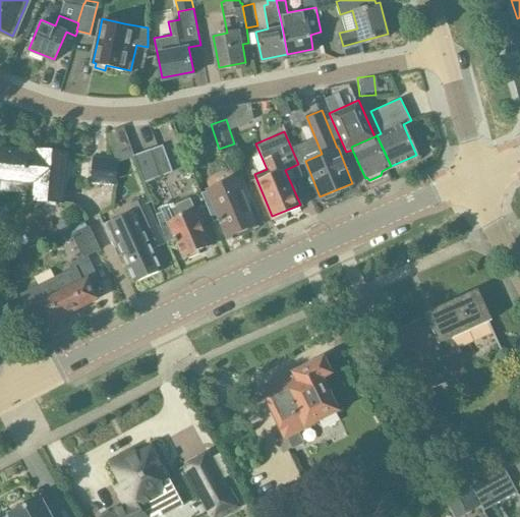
[(162,142),(134,153),(145,180),(172,170),(162,142)]
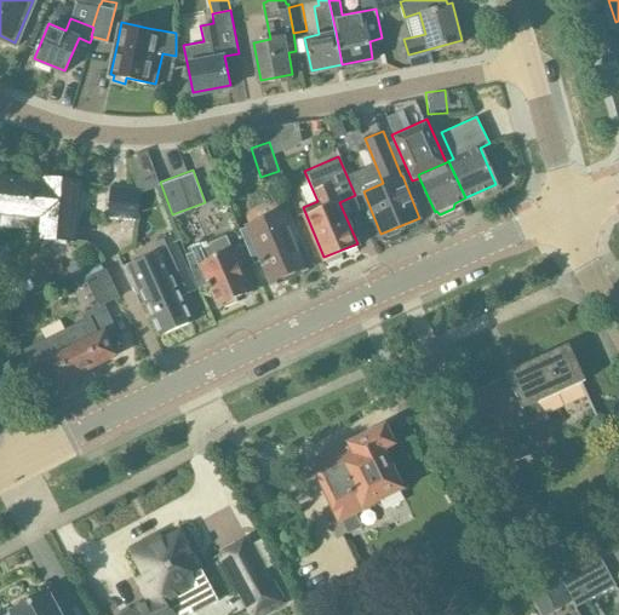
[(44,178),(0,174),(0,208),(40,212),(39,234),(74,237),(79,179),(44,176),(44,178)]
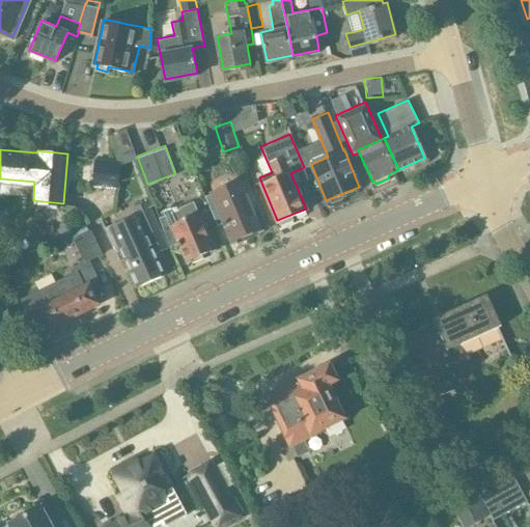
[(117,188),(118,173),(120,159),(93,156),(91,185),(117,188)]
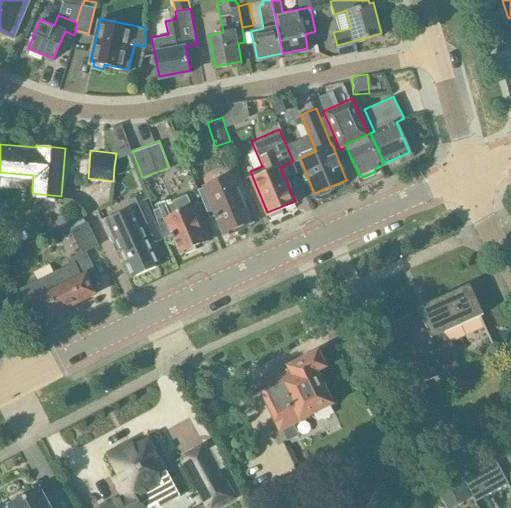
[(235,186),(231,175),(216,181),(205,185),(210,197),(224,231),(250,220),(241,197),(246,195),(241,183),(235,186)]
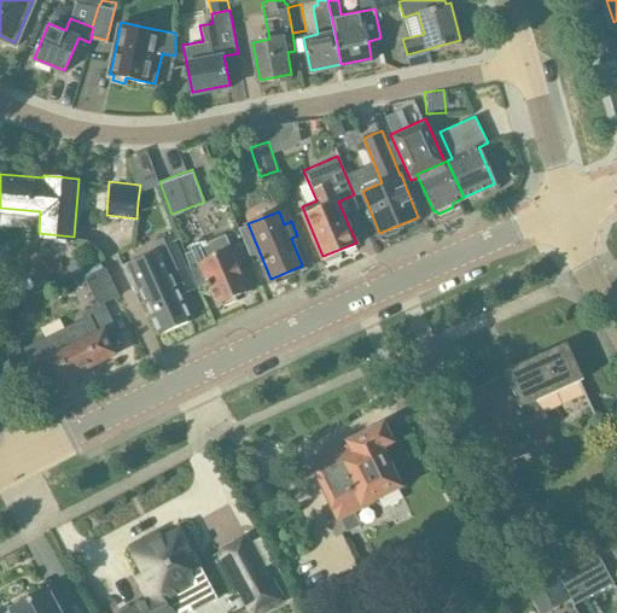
[(205,235),(182,245),(198,284),(209,280),(217,302),(221,301),(222,303),(236,298),(233,295),(248,289),(237,262),(244,260),(237,244),(231,247),(225,234),(208,241),(205,235)]
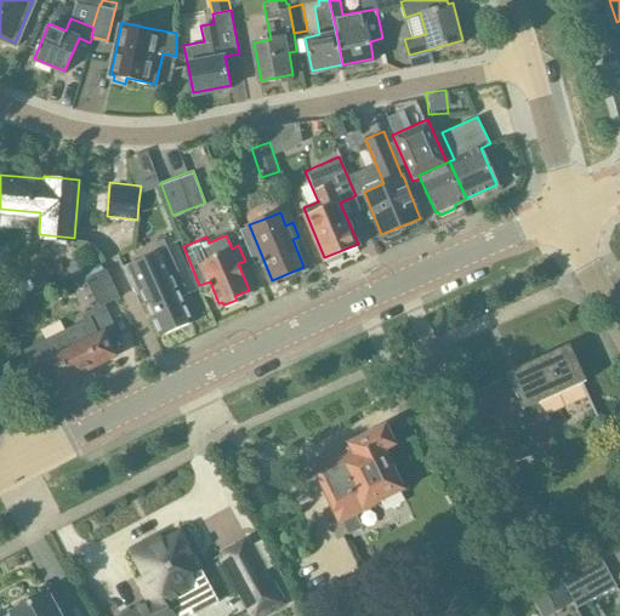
[(197,286),(176,240),(123,263),(136,292),(141,291),(159,332),(193,318),(182,294),(197,286)]
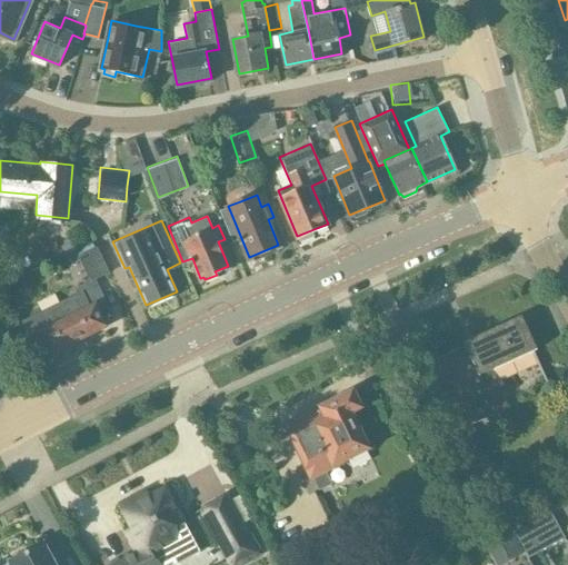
[(76,248),(62,255),(68,265),(80,258),(90,278),(96,276),(109,269),(97,243),(83,249),(78,253),(76,248)]
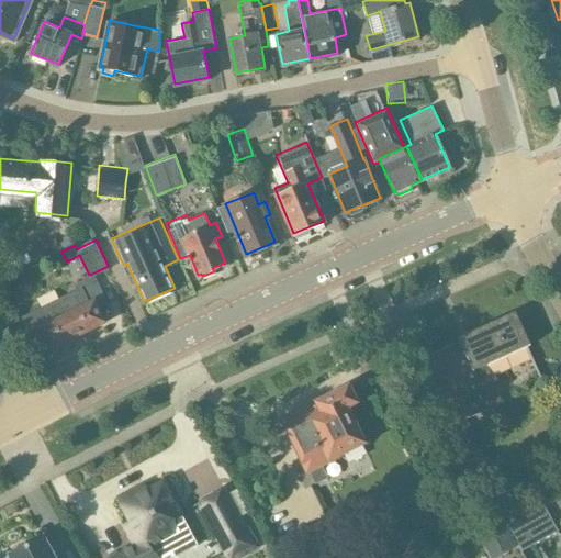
[(89,275),(75,282),(77,286),(20,315),(29,332),(25,334),(35,353),(103,320),(97,305),(108,300),(94,272),(89,275)]
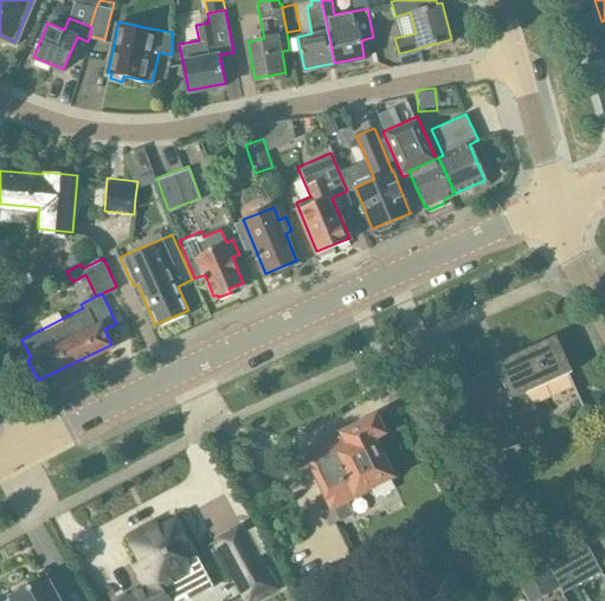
[(570,372),(554,337),(458,380),(468,401),(461,405),(467,415),(472,413),(477,422),(488,418),(502,450),(542,431),(526,391),(570,372)]
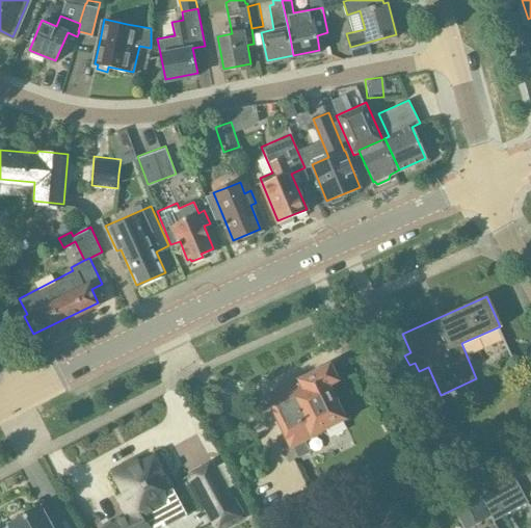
[(326,367),(268,396),(291,443),(297,455),(309,449),(302,437),(344,417),(326,383),(333,379),(335,375),(332,369),(326,367)]
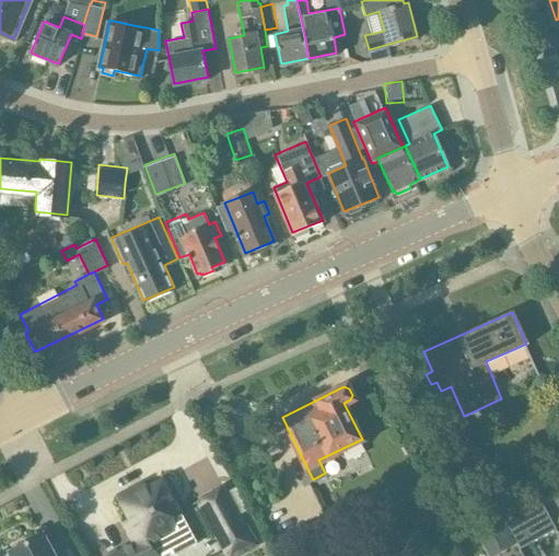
[(478,446),(467,421),(446,430),(457,454),(478,446)]
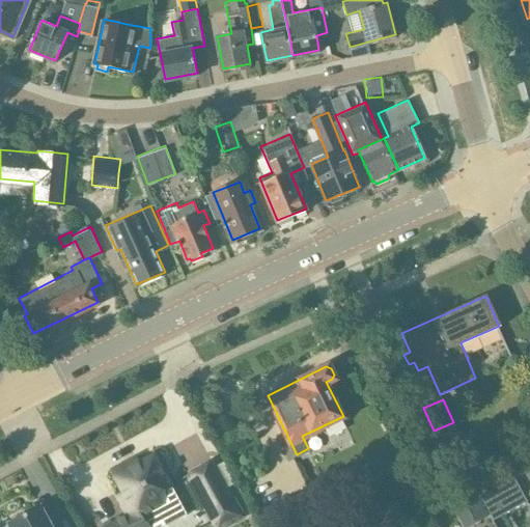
[(529,460),(529,427),(517,435),(529,461),(529,460)]
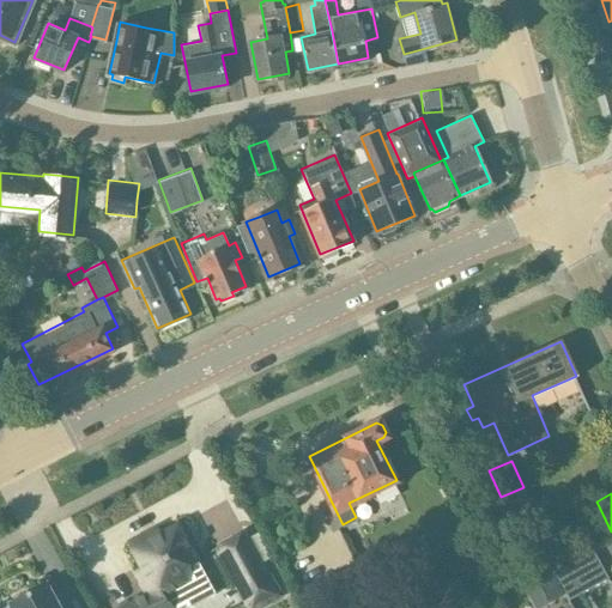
[(149,591),(116,607),(174,607),(175,607),(185,602),(179,591),(208,576),(200,560),(179,521),(161,530),(157,524),(128,540),(143,565),(137,569),(149,591)]
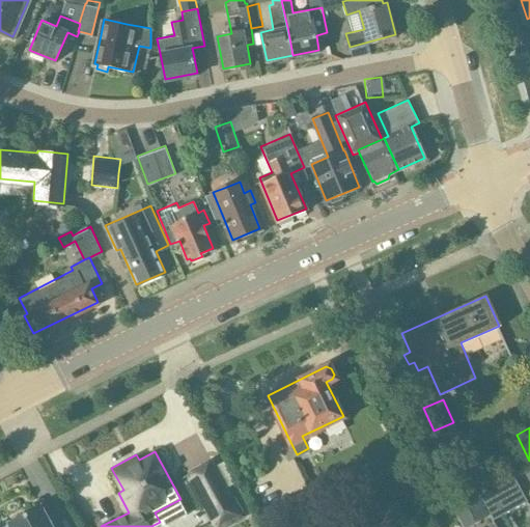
[(208,464),(205,458),(189,467),(190,469),(184,472),(213,526),(220,526),(244,515),(215,461),(208,464)]
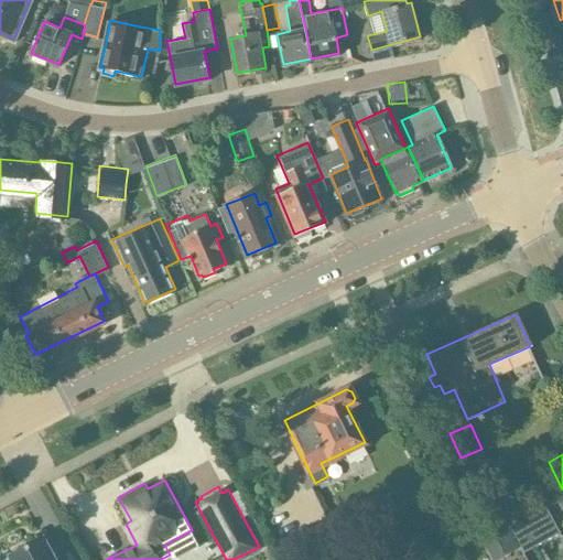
[(531,506),(527,494),(497,506),(502,517),(531,506)]
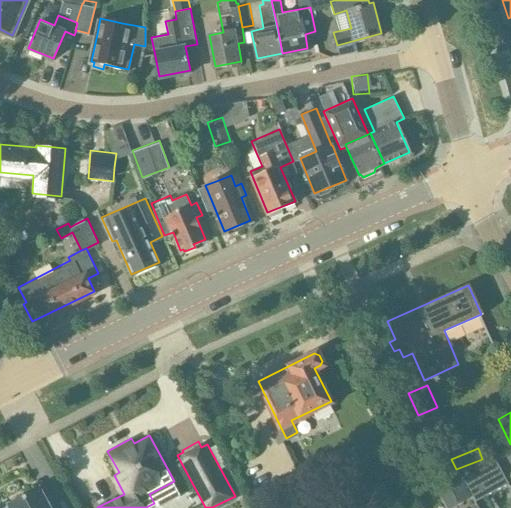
[(460,472),(472,494),(478,491),(481,496),(507,481),(495,458),(483,464),(481,460),(460,472)]
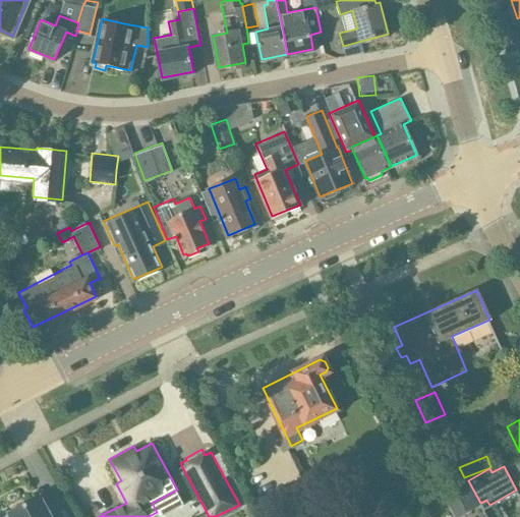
[(480,503),(468,480),(455,487),(467,510),(480,503)]
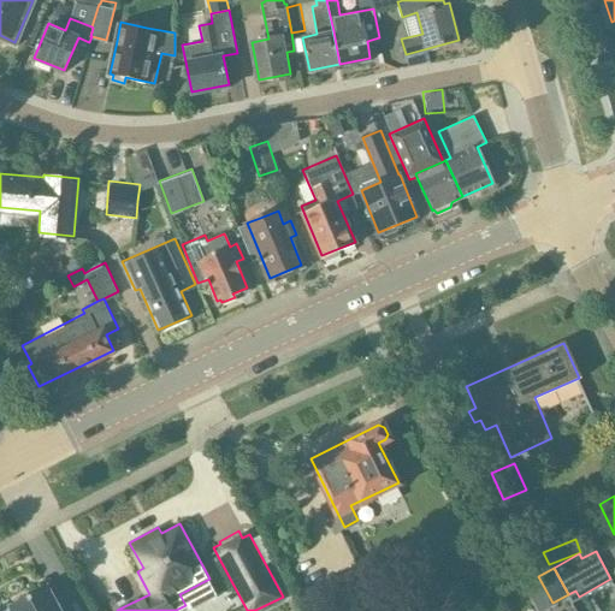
[(15,610),(12,610),(59,610),(47,587),(29,597),(22,595),(15,599),(12,606),(15,610)]
